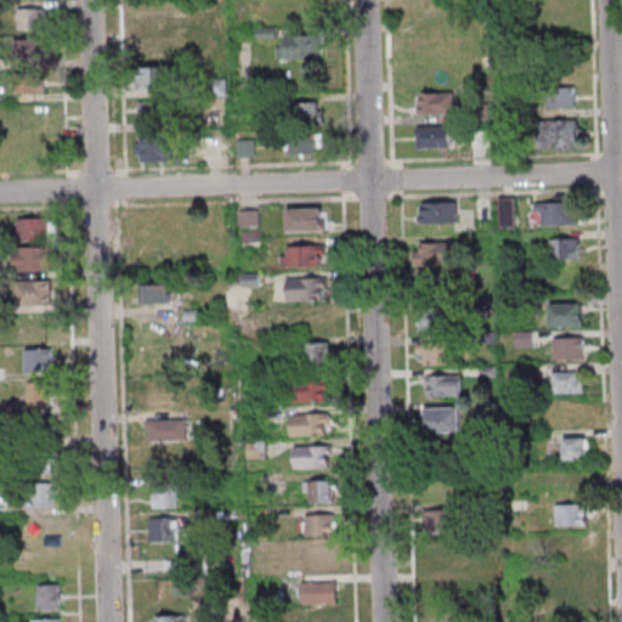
[(133,6),(133,28),(168,28),(168,6),(133,6)]
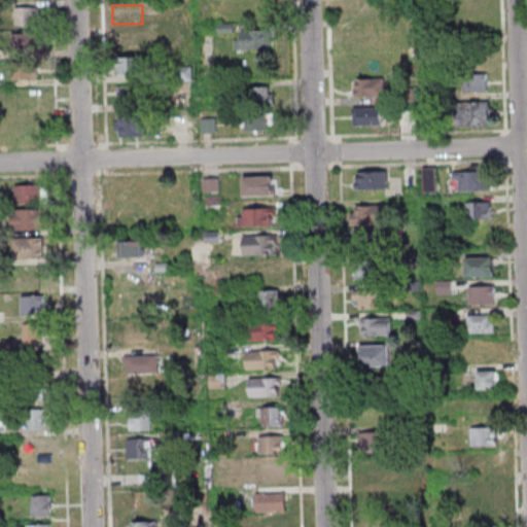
[(15,26),(40,26),(40,7),(15,7),(15,26)]
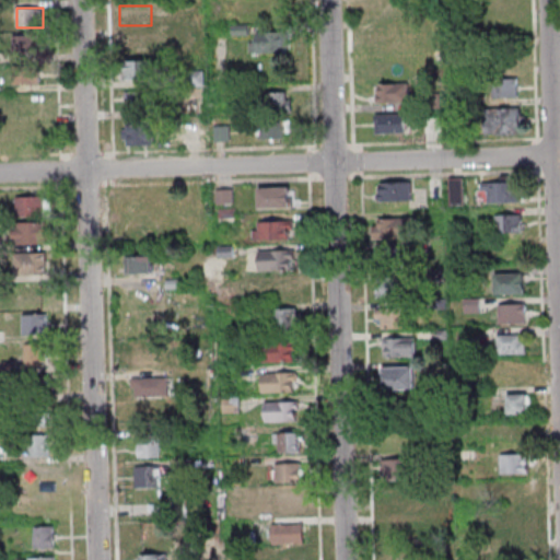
[(290,32),(249,32),(249,53),(290,53),(290,32)]
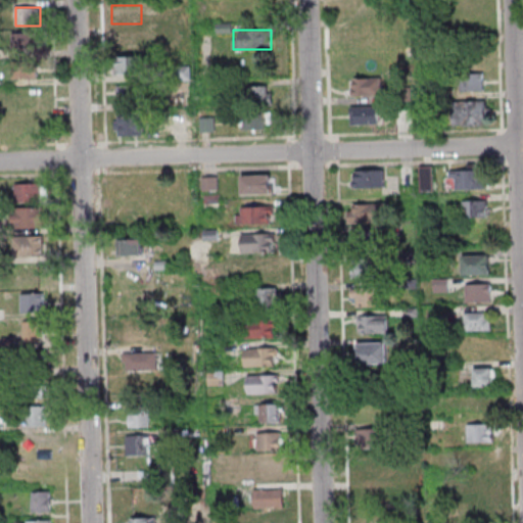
[(13,33),(13,51),(35,51),(35,33),(13,33)]
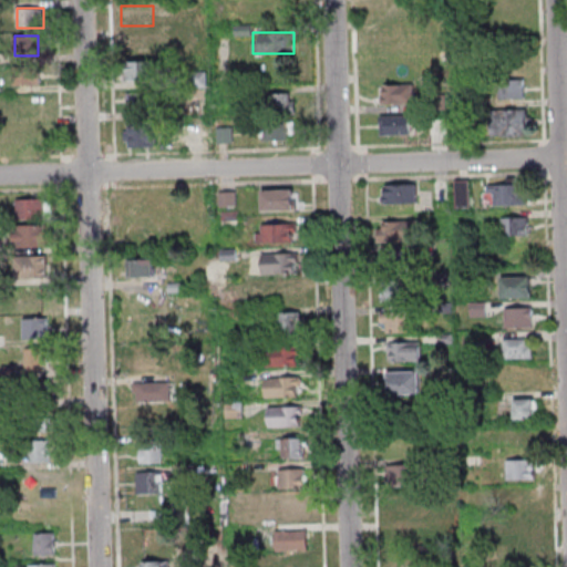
[(127,62),(127,80),(157,80),(157,62),(127,62)]
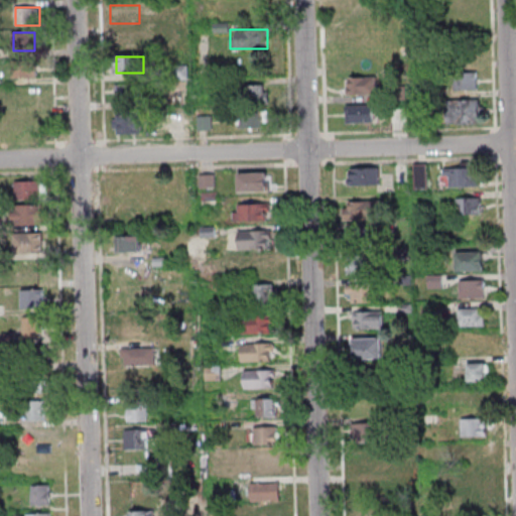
[(36,62),(12,62),(12,78),(36,78),(36,62)]
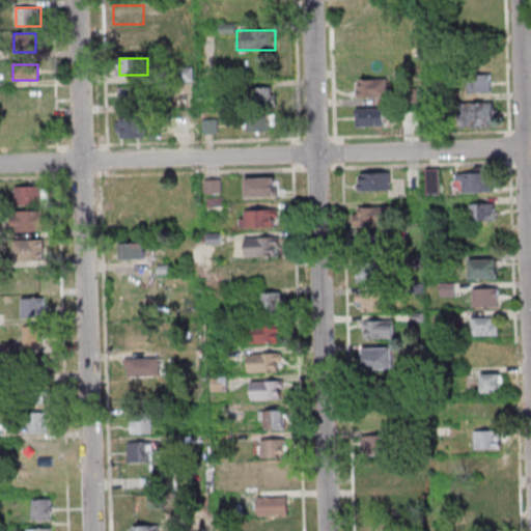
[(491,92),(491,74),(470,74),(470,92),(491,92)]
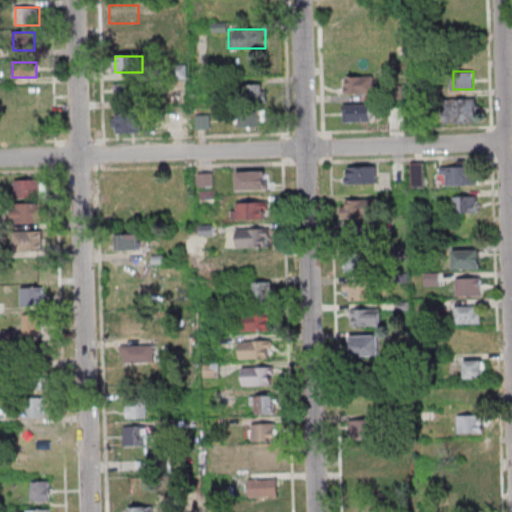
[(344,75),(344,93),(374,93),(374,75),(344,75)]
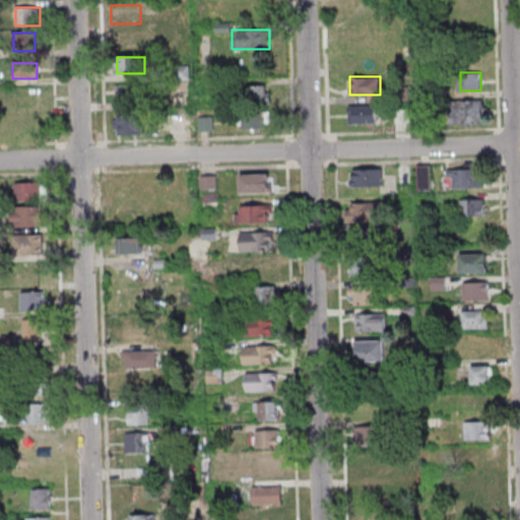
[(140,85),(118,85),(118,105),(140,105),(140,85)]
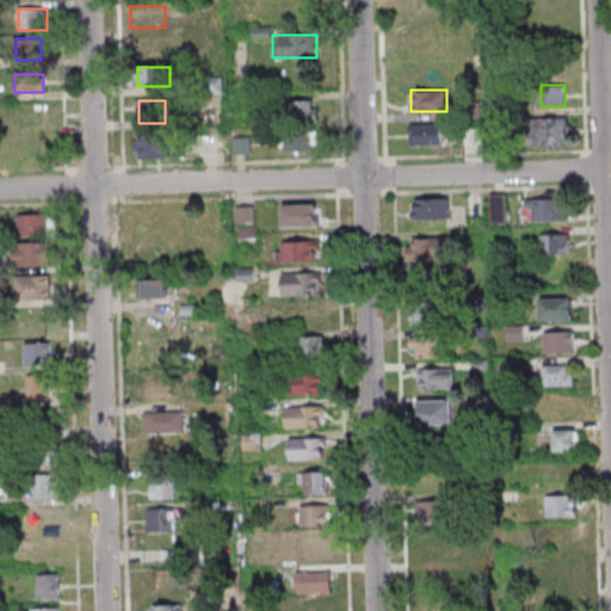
[(287,100),(287,122),(319,122),(319,100),(287,100)]
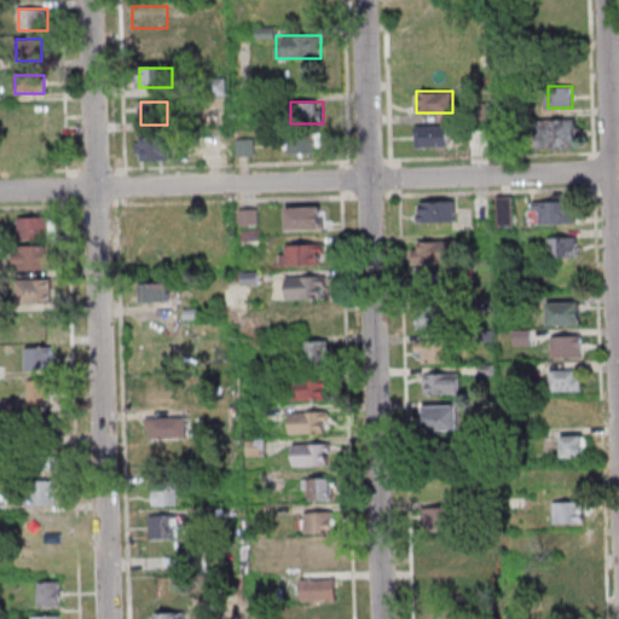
[(577,120),(538,120),(538,148),(578,146),(577,120)]
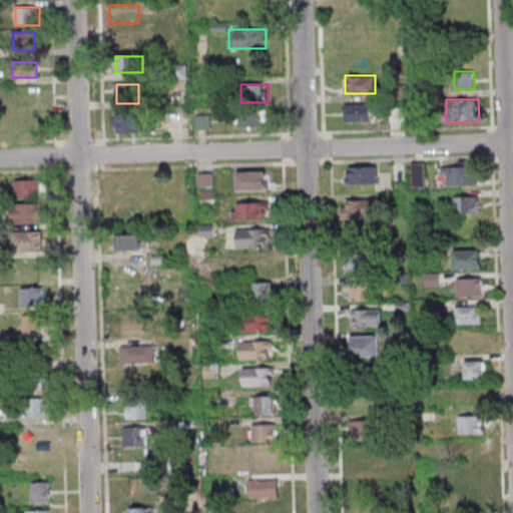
[(374,122),(374,104),(345,103),(345,122),(374,122)]
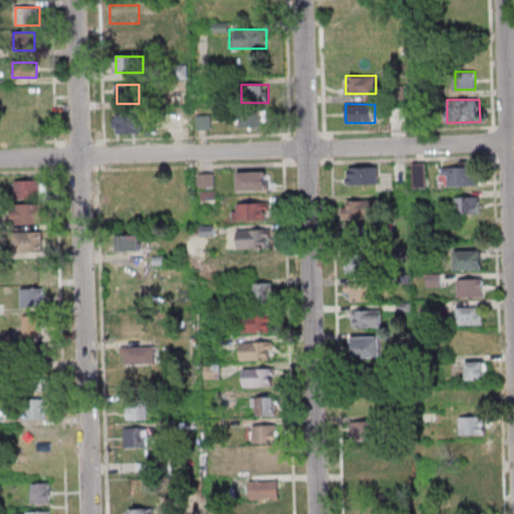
[(240,126),(265,126),(265,110),(240,110),(240,126)]
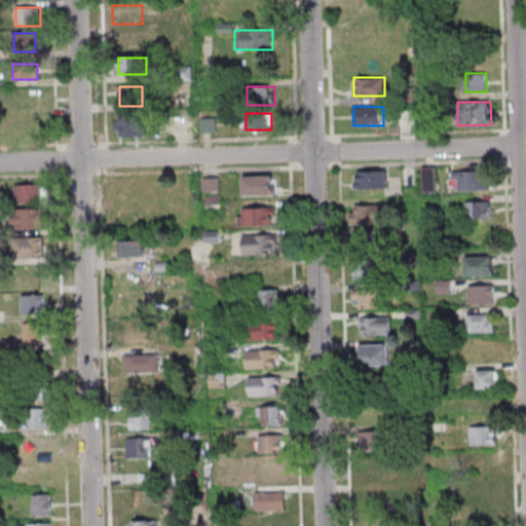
[(119,120),(119,136),(143,136),(143,120),(119,120)]
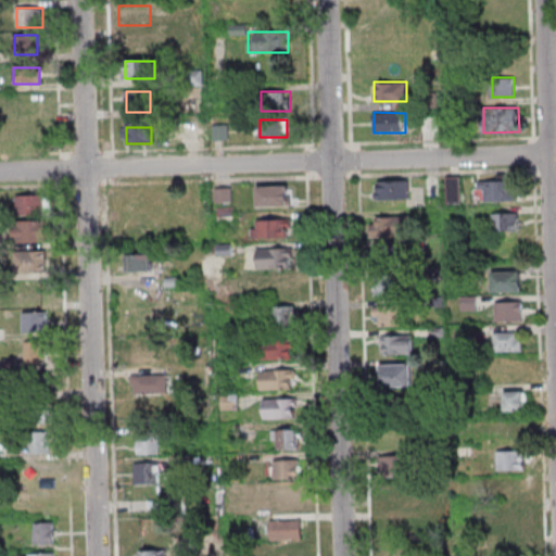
[(440,177),(425,177),(425,194),(440,194),(440,177)]
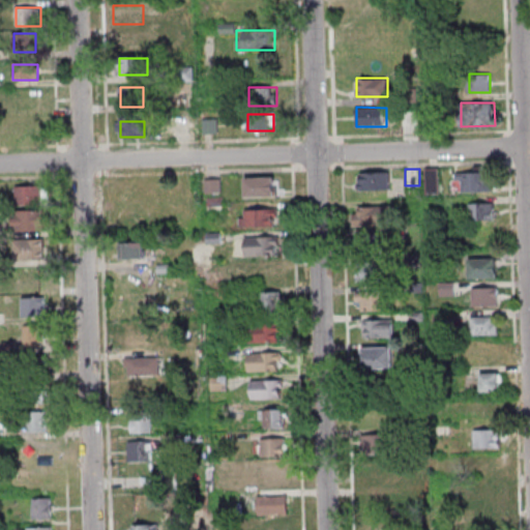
[(425,169),(425,194),(439,194),(439,169),(425,169)]
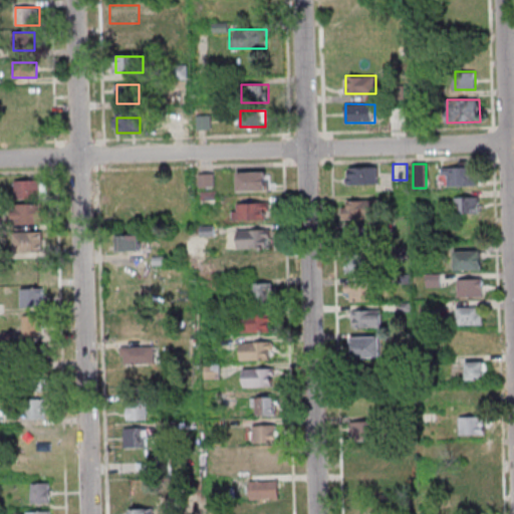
[(378,184),(378,167),(345,167),(345,184),(378,184)]
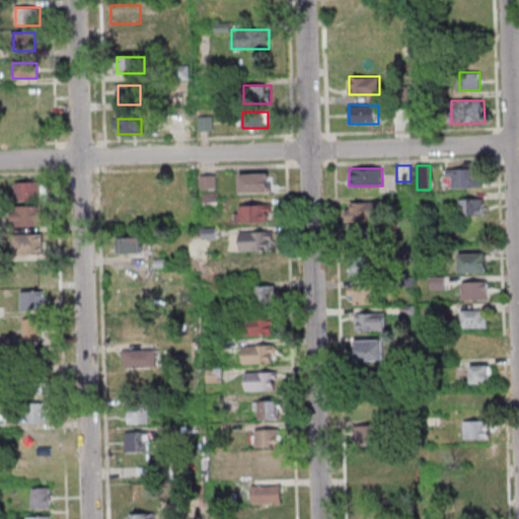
[(446,168),(446,188),(482,188),(482,168),(446,168)]
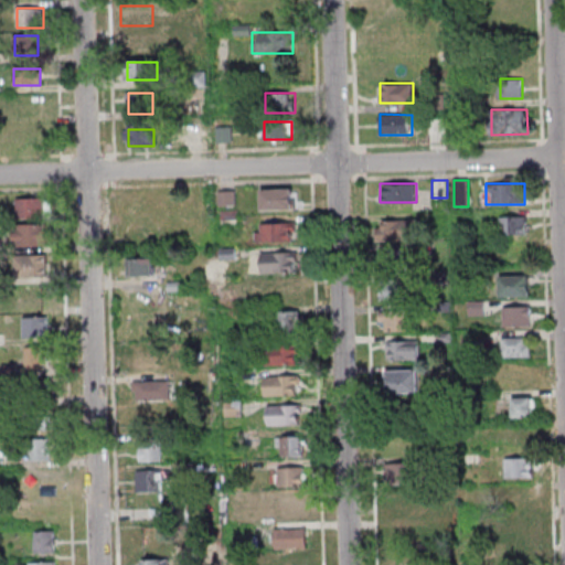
[(262,189),(262,210),(295,210),(295,189),(262,189)]
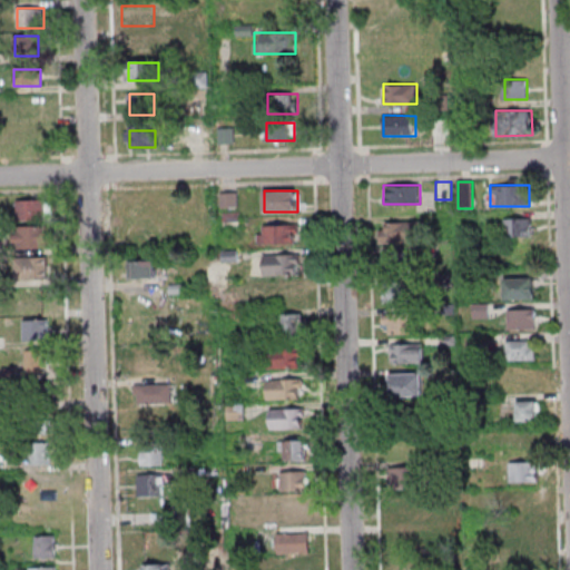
[(52,220),(52,199),(17,199),(17,220),(52,220)]
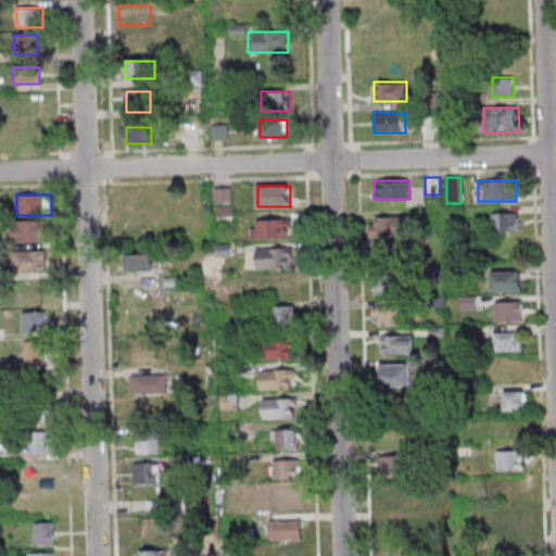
[(519,231),(519,213),(492,213),(492,231),(519,231)]
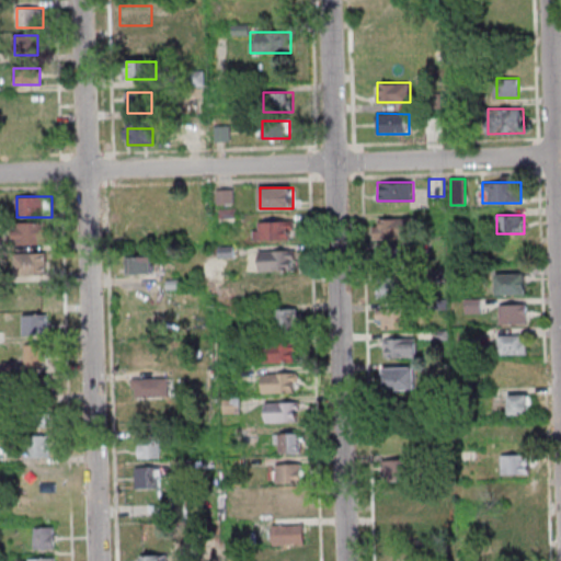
[(416,241),(416,218),(374,218),(374,241),(416,241)]
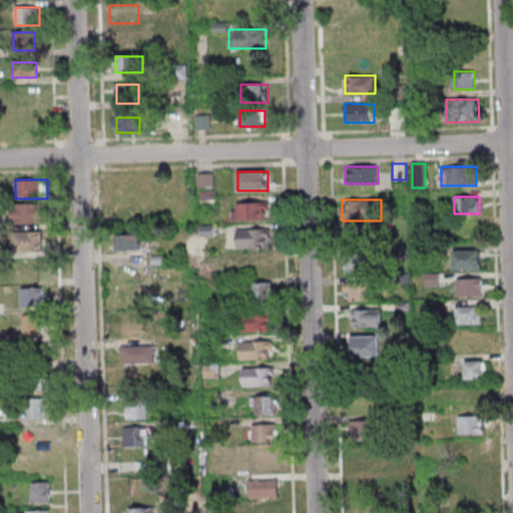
[(231,219),(269,219),(269,202),(231,202),(231,219)]
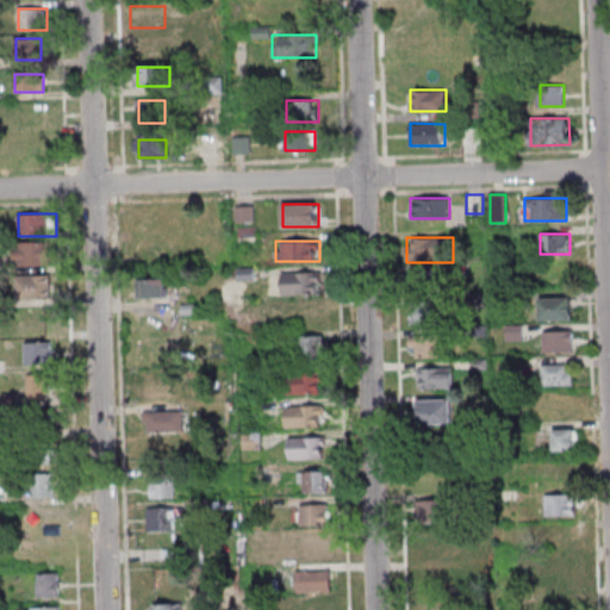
[(56,266),(56,242),(14,242),(14,266),(56,266)]
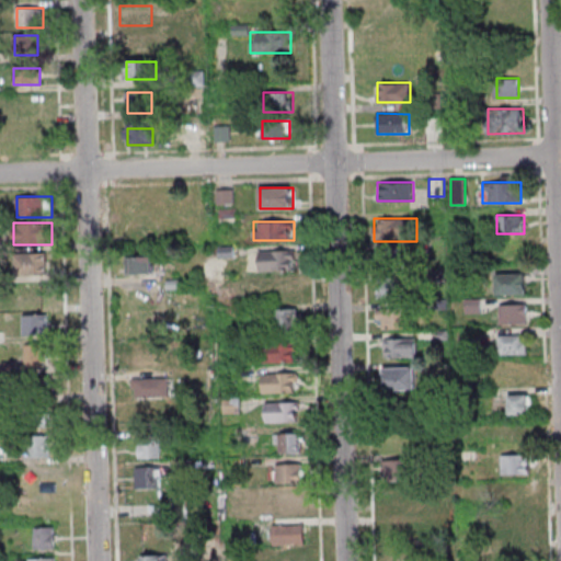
[(157,226),(133,226),(133,244),(157,244),(157,226)]
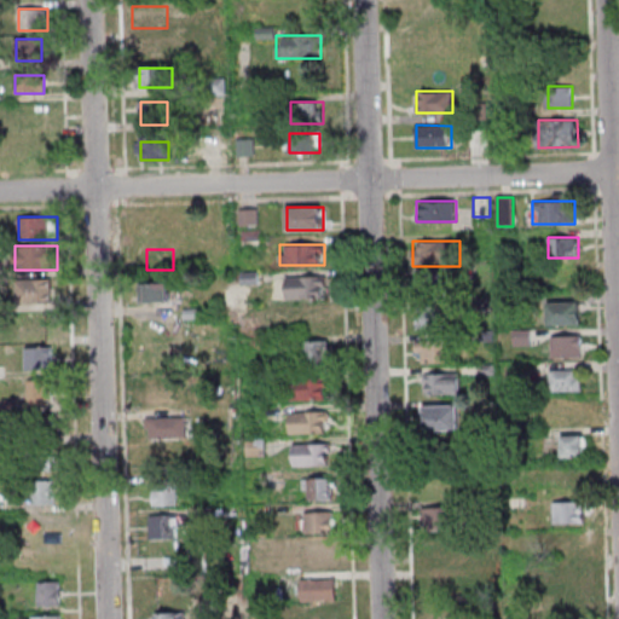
[(287,277),(287,299),(325,299),(325,277),(287,277)]
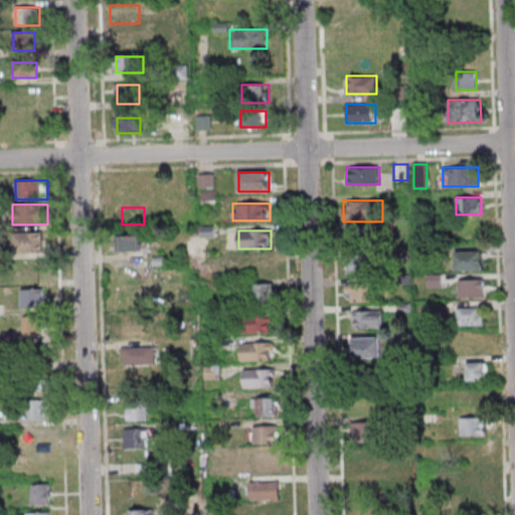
[(42,252),(42,232),(14,232),(14,252),(42,252)]
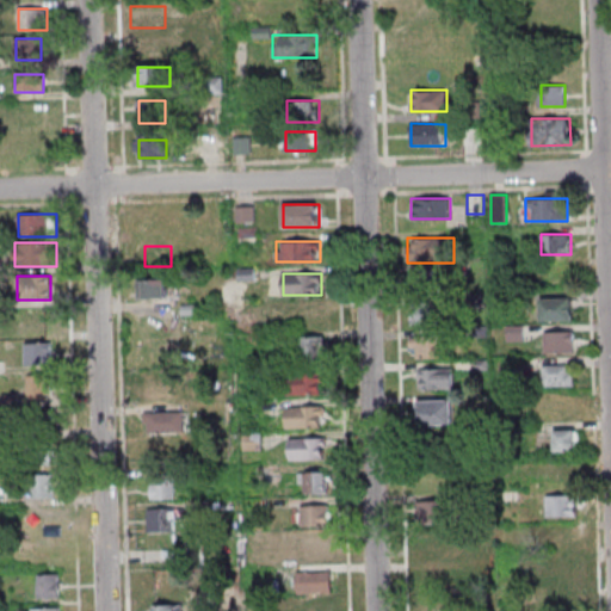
[(137,298),(167,298),(167,278),(137,278),(137,298)]
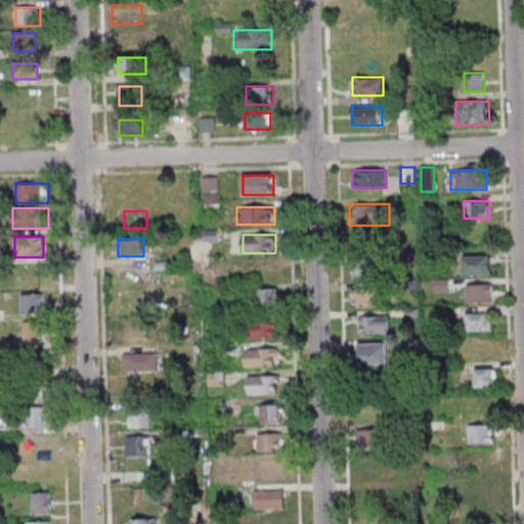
[(352,279),(388,279),(388,257),(352,257),(352,279)]
